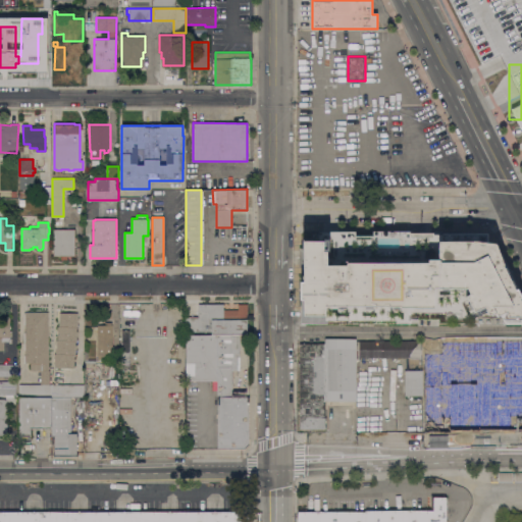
[(75,229),(75,256),(67,256),(67,259),(61,259),(61,256),(54,256),(54,229),(75,229)]
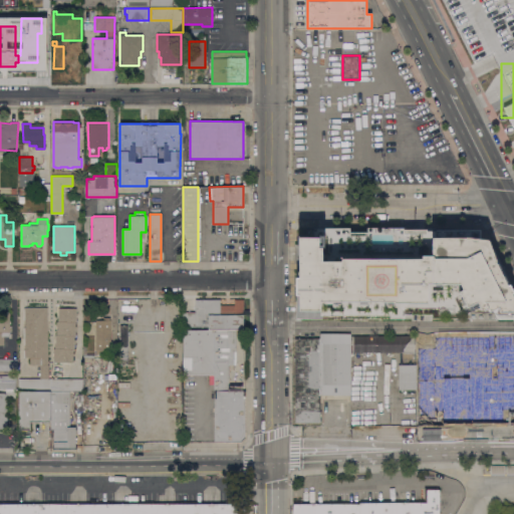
[(480,229),(480,240),(488,240),(495,260),(494,261),(496,264),(497,263),(500,268),(498,269),(502,277),(503,276),(506,282),(505,282),(507,285),(509,284),(513,292),(511,293),(513,298),(513,297),(513,318),(497,318),(493,309),(489,311),(488,308),(484,310),(483,309),(480,310),(479,306),(472,310),(469,305),(467,306),(467,318),(432,318),(432,314),(404,314),(404,318),(299,318),(299,295),(296,295),(296,278),(299,278),(299,238),(314,237),(314,228),(349,228),(349,233),(367,233),(367,228),(404,228),(404,230),(427,230),(427,231),(437,231),(437,229),(479,229),(480,229)]
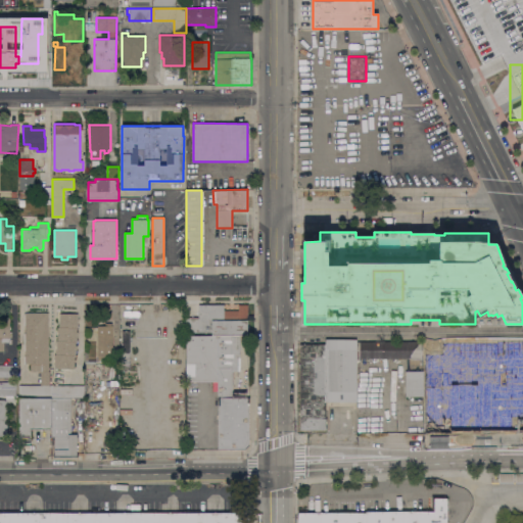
[(212,332),(187,332),(187,318),(199,318),(199,304),(225,304),(225,311),(239,311),(239,304),(248,304),(248,335),(240,335),(212,335),(212,332)]
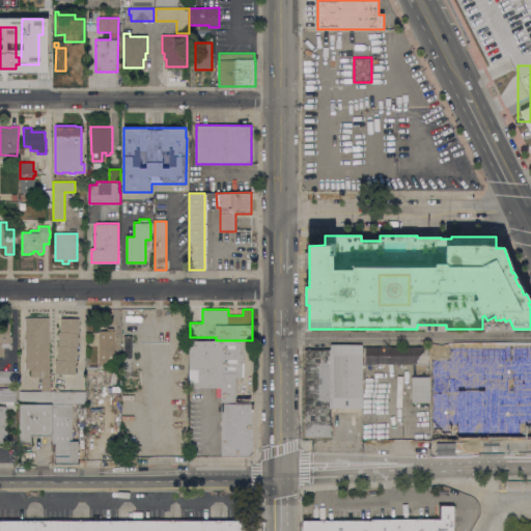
[(19,403),(19,401),(20,401),(20,391),(42,391),(42,376),(31,376),(31,369),(25,369),(25,361),(26,361),(26,357),(24,357),(24,338),(26,338),(26,330),(24,330),(24,318),(25,318),(25,317),(49,317),(50,376),(51,391),(52,391),(52,403),(19,403)]
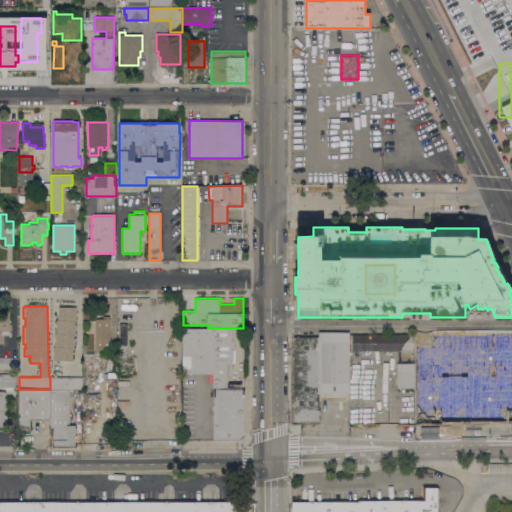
[(76,321),(75,321),(75,325),(76,325),(76,327),(75,327),(75,334),(74,334),(74,347),(73,347),(72,361),(54,361),(54,347),(55,347),(55,333),(56,333),(57,320),(58,320),(58,306),(76,307),(76,321)]
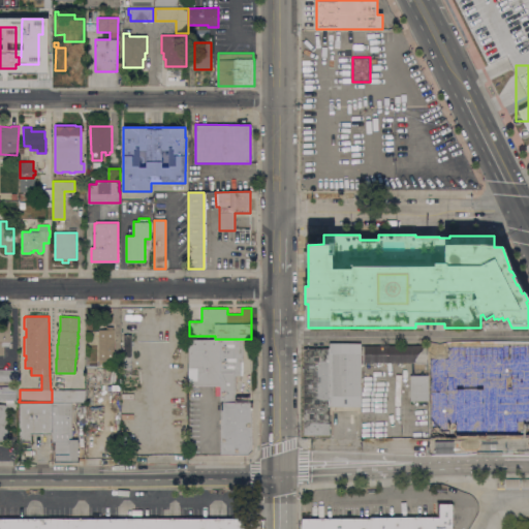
[(0,355),(0,321),(8,321),(9,321),(10,322),(10,346),(4,346),(4,355),(0,355)]
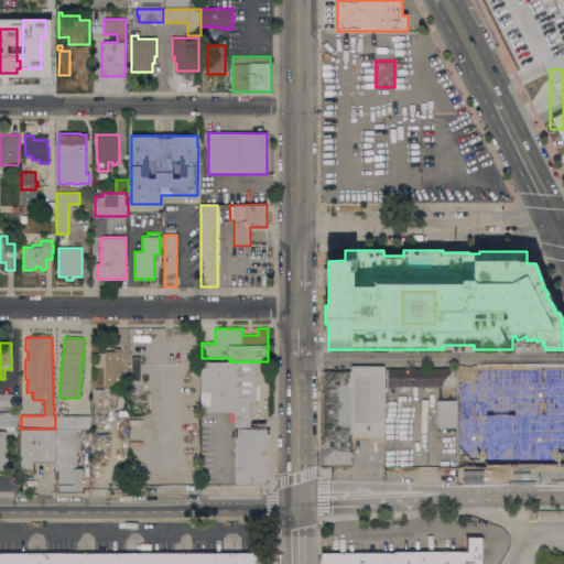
[(106,351),(114,351),(114,348),(121,348),(121,351),(121,392),(106,392),(106,351)]
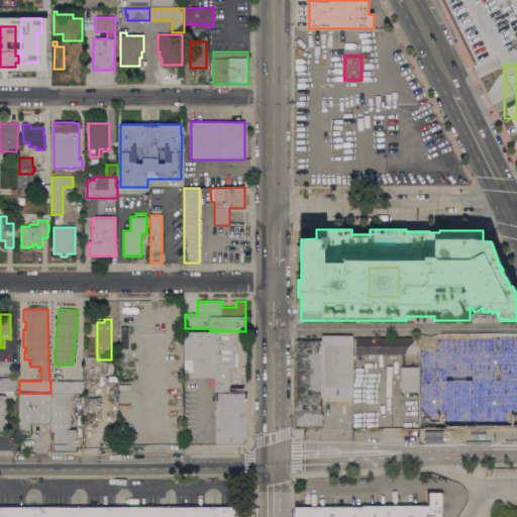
[(237,331),(237,367),(230,367),(230,393),(246,393),(246,440),(242,444),(216,444),(216,393),(215,393),(215,387),(211,387),(211,378),(185,378),(185,331),(210,331),(237,331)]
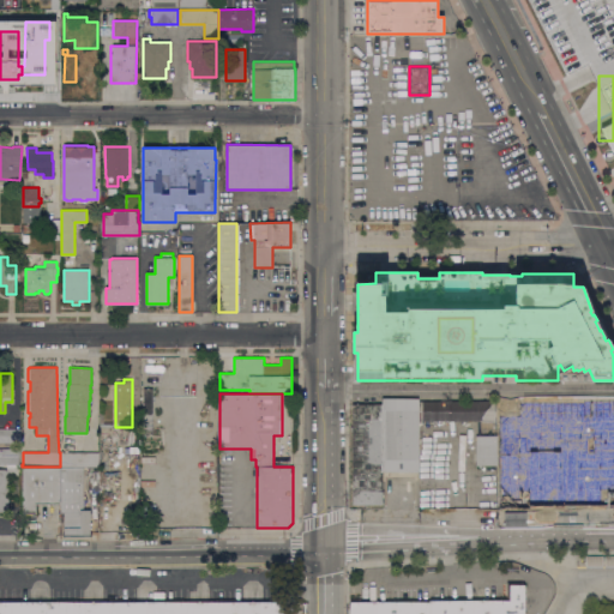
[(419,471),(383,471),(383,505),(351,505),(353,404),(381,404),(381,398),(419,398),(419,399),(497,401),(495,435),(498,435),(498,465),(475,465),(476,435),(479,435),(479,420),(462,420),(462,425),(455,425),(456,421),(420,421),(419,471)]
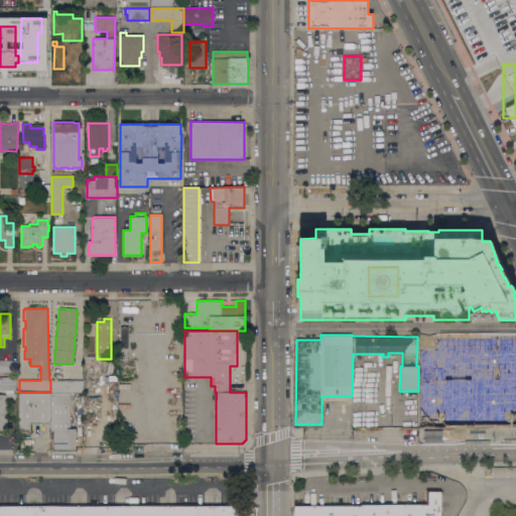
[(0,360),(18,360),(17,372),(0,372),(0,360)]
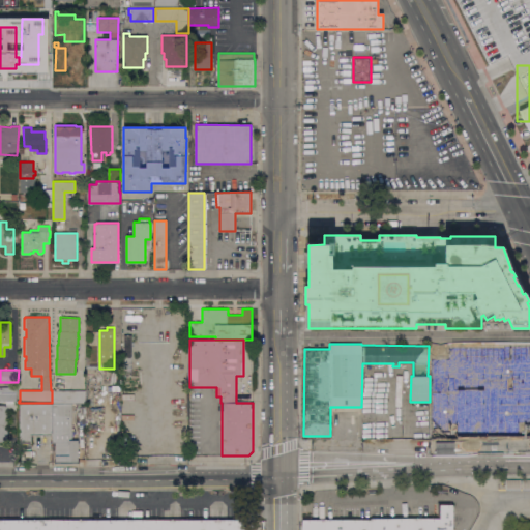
[(19,427),(11,427),(11,411),(7,411),(8,442),(0,442),(0,406),(6,406),(6,401),(0,401),(0,387),(17,387),(17,401),(19,401),(19,403),(19,427)]
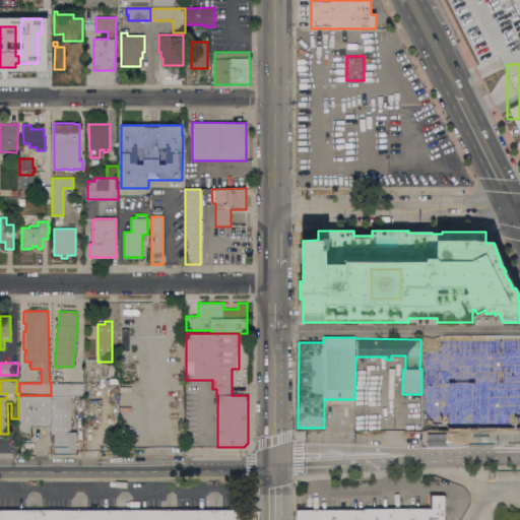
[(51,383),(83,383),(83,395),(70,395),(51,395),(51,383)]
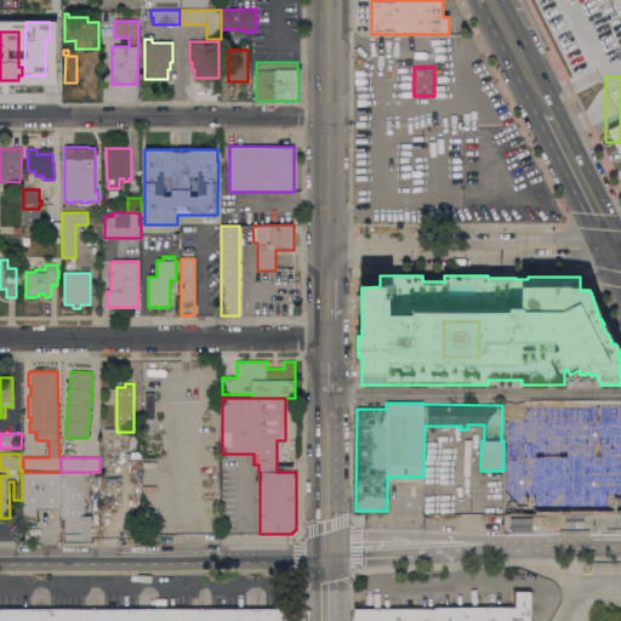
[(61,510),(36,510),(36,519),(23,519),(23,500),(22,500),(22,472),(61,472),(61,510)]
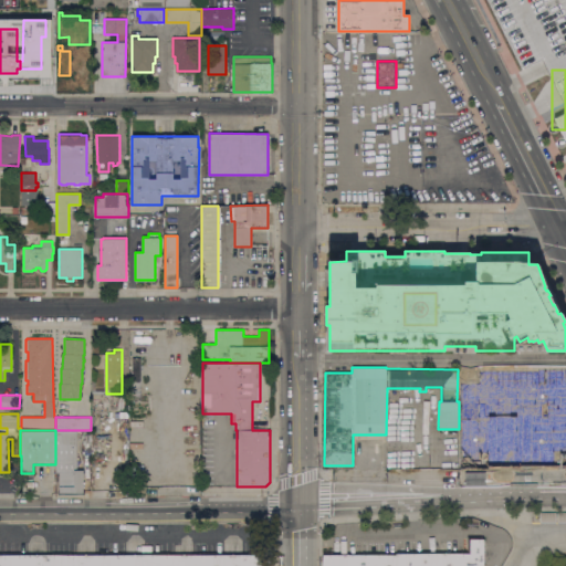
[(76,430),(77,470),(83,470),(83,493),(60,493),(60,473),(55,473),(55,464),(55,430),(76,430)]
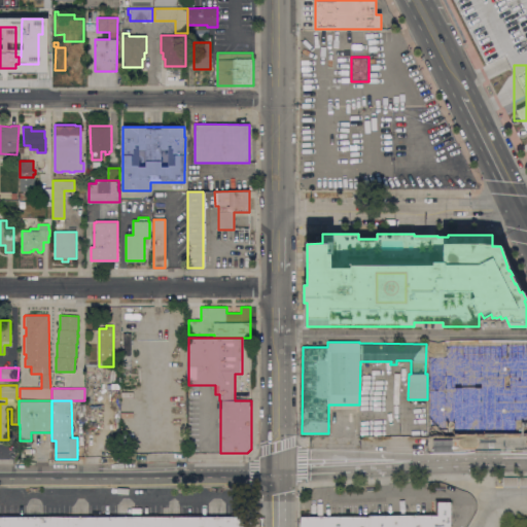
[(450,526),(301,526),(301,516),(302,516),(302,513),(307,513),(307,517),(338,516),(338,514),(355,514),(355,516),(370,516),(370,515),(384,515),(384,513),(400,513),(400,515),(435,515),(436,499),(449,499),(448,501),(450,501),(450,526)]
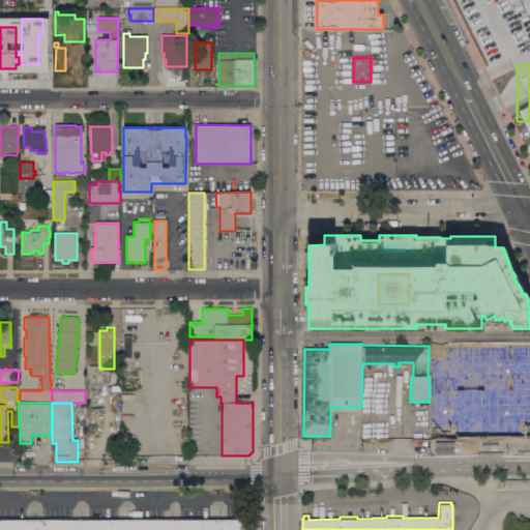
[(245,529),(0,529),(0,520),(4,520),(4,518),(21,518),(21,520),(49,520),(49,518),(66,518),(66,520),(95,520),(95,518),(115,518),(115,520),(140,520),(140,518),(157,518),(157,520),(187,520),(187,518),(203,518),(203,520),(232,520),(232,518),(244,518),(244,520),(245,520),(245,529)]
